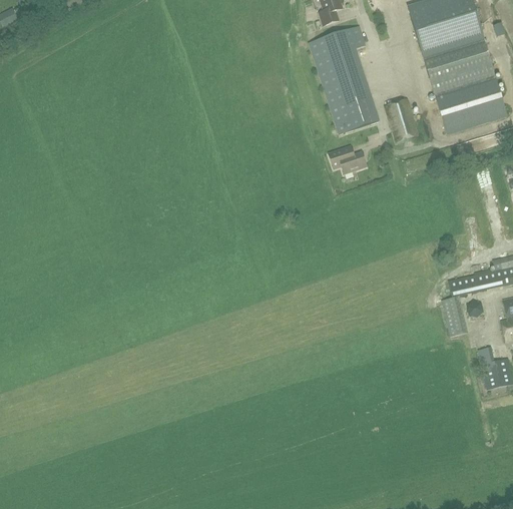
[(321,0),(324,9),(319,10),(324,23),(339,18),(336,9),(342,7),(339,0),(321,0)]
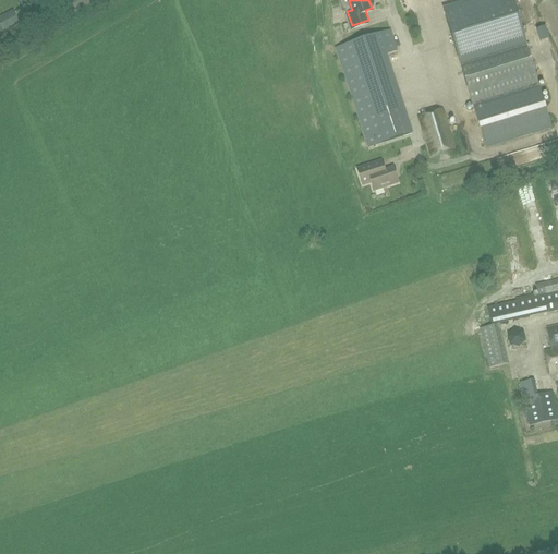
[(461,63),(526,44),(512,0),(470,0),(444,8),(461,63)]
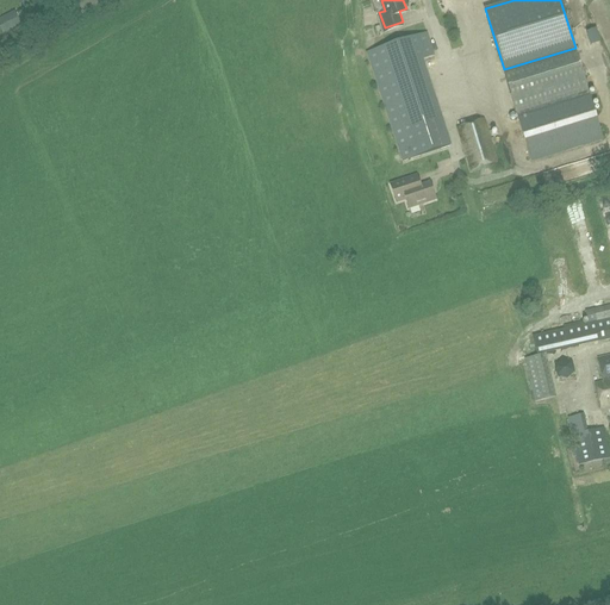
[(1,22),(0,22),(5,33),(25,24),(19,13),(18,13),(1,22)]
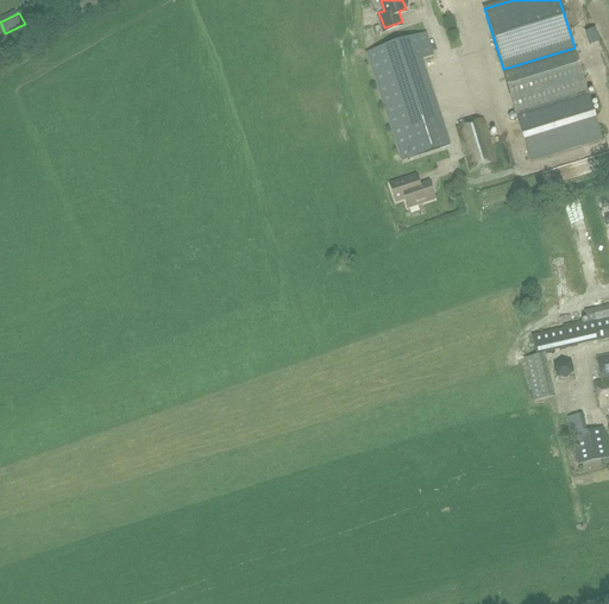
[(402,158),(450,142),(420,56),(433,52),(425,30),(365,50),(402,158)]
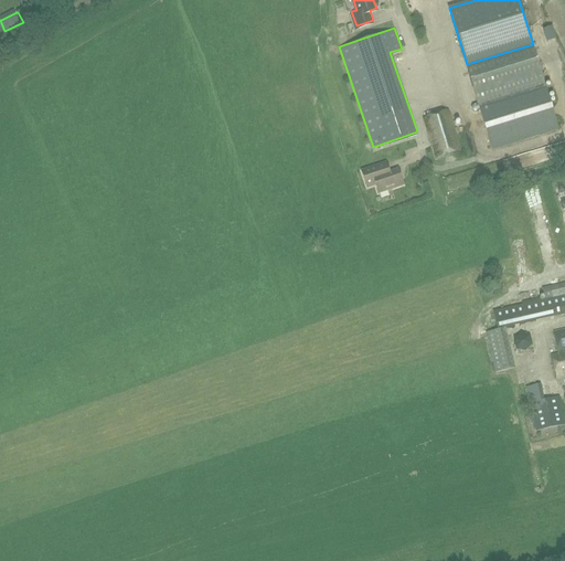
[(558,125),(544,80),(533,44),(467,64),(492,146),(558,125)]
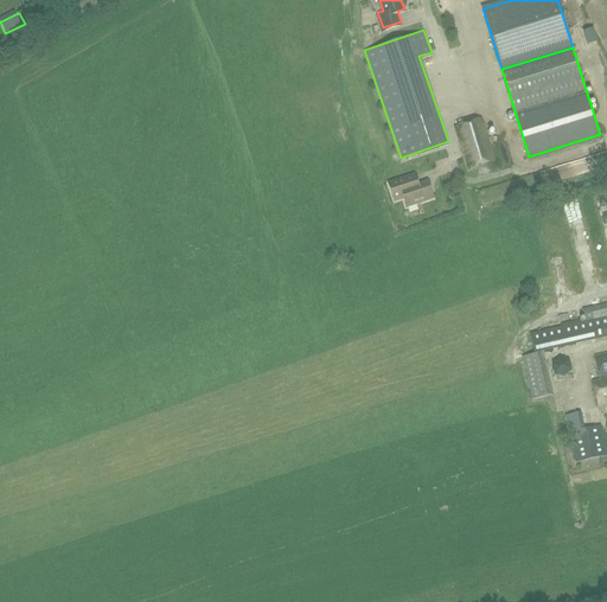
[(458,87),(472,83),(467,66),(454,69),(458,87)]
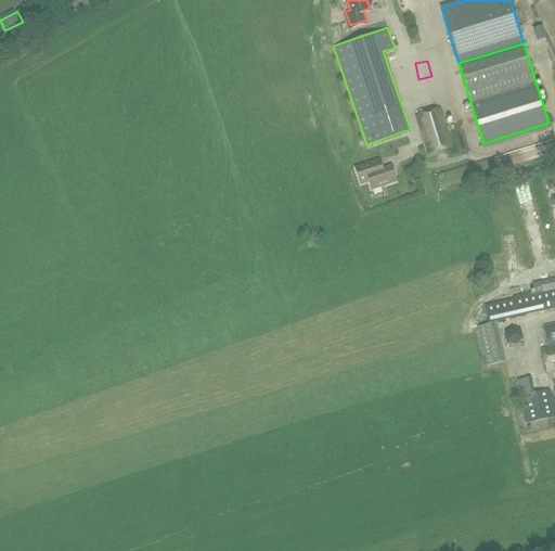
[(436,78),(443,77),(441,66),(434,67),(436,78)]
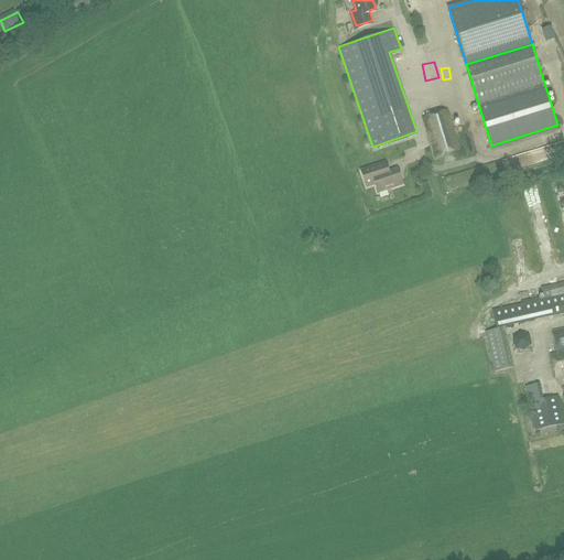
[(423,115),(435,154),(459,147),(447,107),(423,115)]
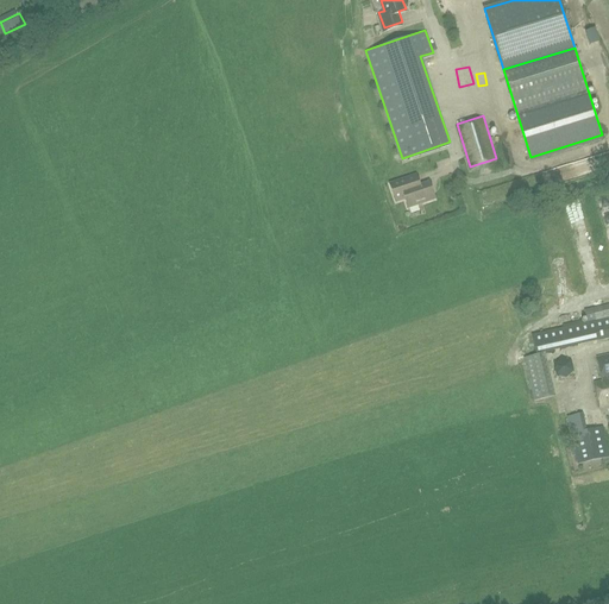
[(601,146),(583,153),(586,162),(604,156),(601,146)]
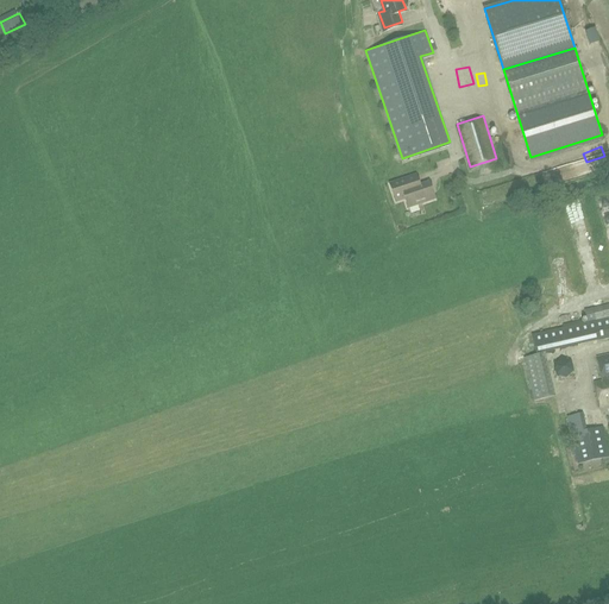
[(429,178),(420,182),(416,171),(390,181),(396,199),(405,195),(408,205),(435,195),(429,178)]
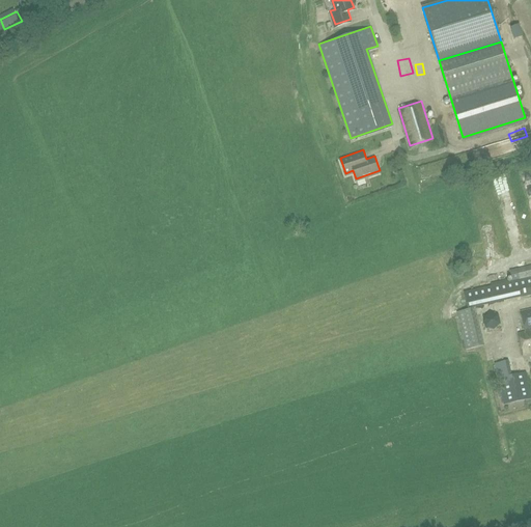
[(395,178),(394,171),(385,172),(386,179),(395,178)]
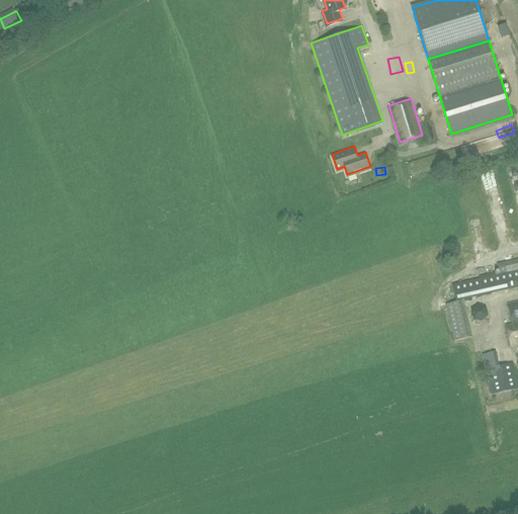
[(440,210),(449,209),(449,203),(454,202),(453,191),(439,192),(440,210)]
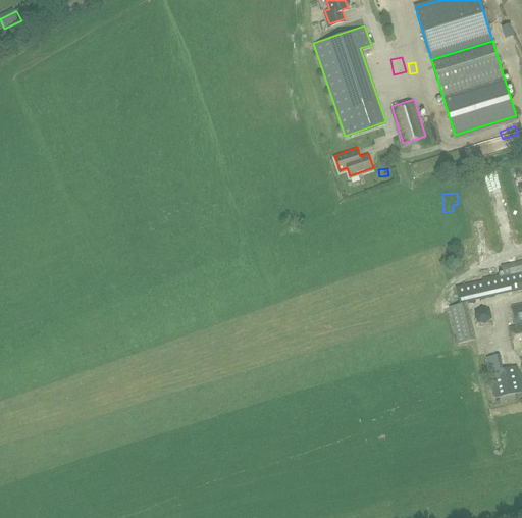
[(521,257),(501,262),(504,273),(457,283),(461,301),(521,287),(521,257)]
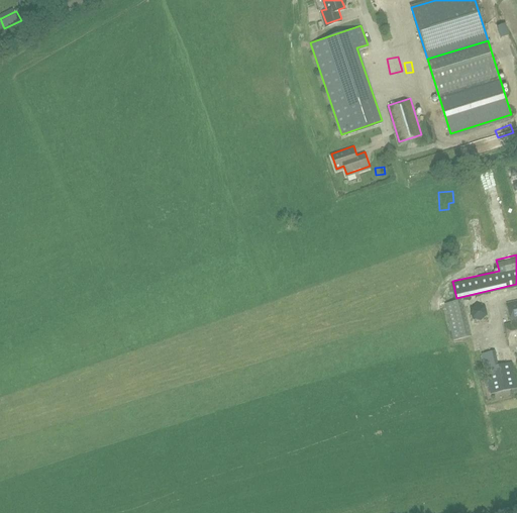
[(472,334),(462,297),(446,301),(454,338),(472,334)]
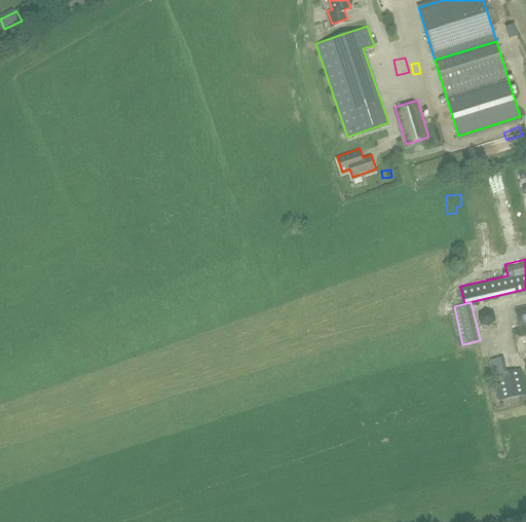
[(525,303),(517,306),(521,326),(513,328),(518,347),(525,345),(525,303)]
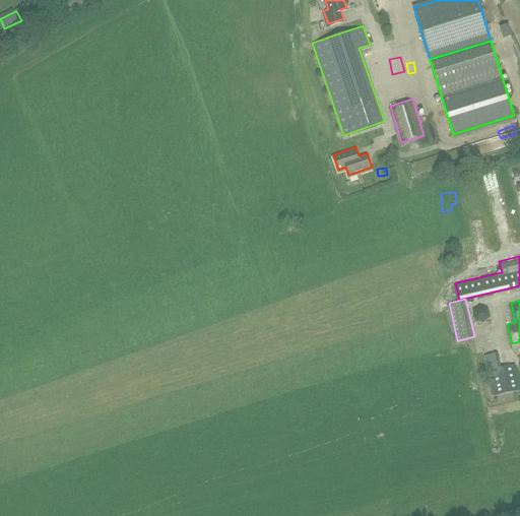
[(483,320),(491,314),(489,305),(479,303),(473,309),(475,317),(483,320)]
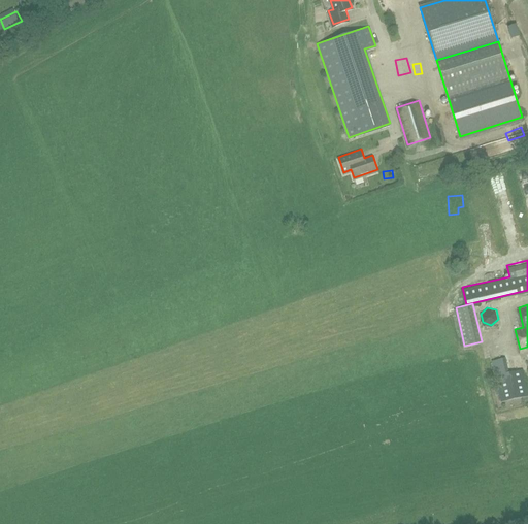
[(500,399),(527,392),(527,389),(523,367),(508,370),(506,356),(492,359),(496,380),(500,399)]
